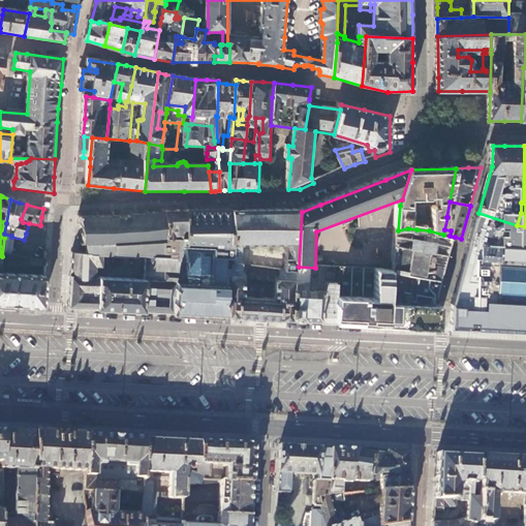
[(150,216),(138,216),(134,217),(134,214),(132,214),(132,216),(117,217),(117,215),(115,215),(116,217),(102,218),(102,215),(99,216),(100,218),(87,218),(84,216),(82,218),(85,220),(85,227),(87,229),(87,231),(87,235),(86,235),(86,243),(85,245),(86,248),(86,255),(105,256),(149,259),(182,260),(184,240),(189,240),(191,212),(179,213),(167,213),(167,212),(165,212),(165,215),(151,215),(151,213),(150,213),(150,216)]
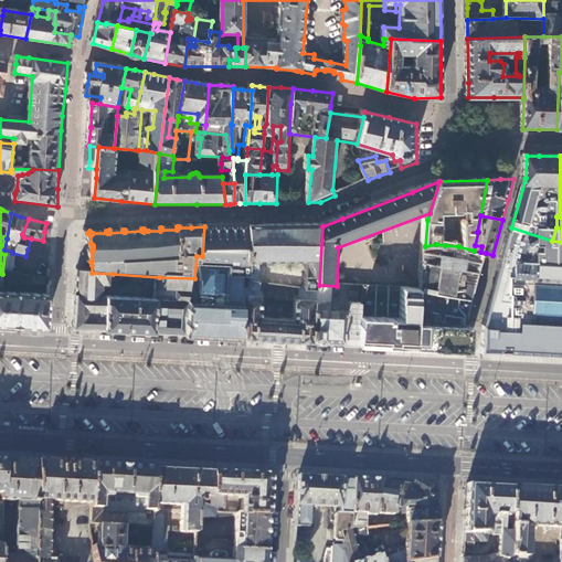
[(230,226),(204,226),(202,256),(197,256),(194,278),(189,337),(216,338),(230,339),(243,339),(246,283),(246,277),(253,277),(254,262),(251,262),(252,226),(230,226)]
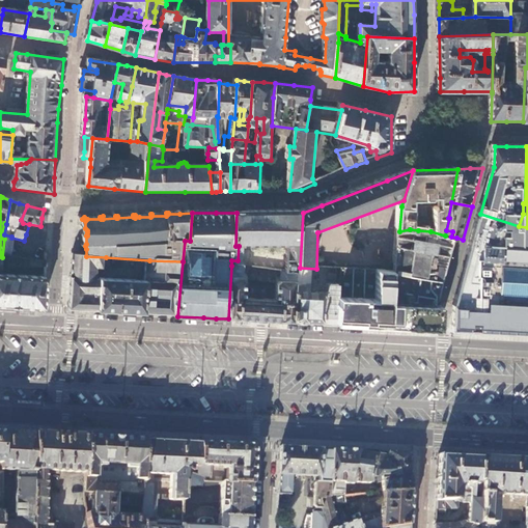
[(255,213),(237,213),(235,246),(239,246),(253,246),(253,251),(258,251),(259,246),(292,246),(292,249),(289,249),(288,273),(298,274),(298,268),(300,268),(303,213),(284,213),(255,213)]
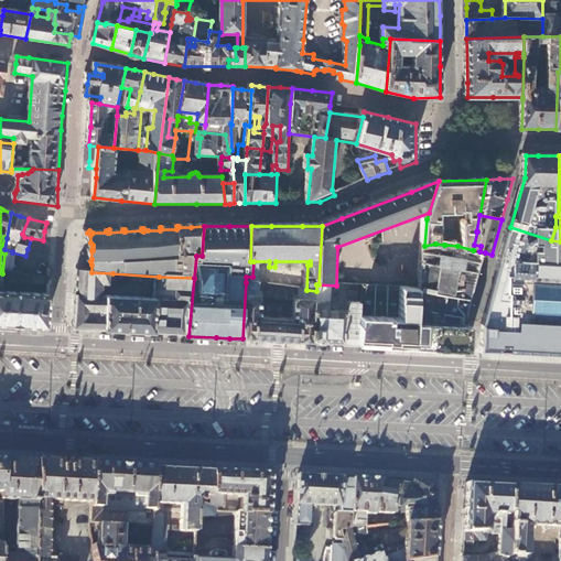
[(510,233),(509,233),(503,261),(504,261),(485,325),(484,325),(482,349),(484,351),(499,352),(499,353),(503,353),(508,353),(511,354),(511,352),(514,352),(518,352),(528,353),(528,354),(531,354),(531,353),(545,354),(545,355),(549,355),(549,354),(560,354),(560,241),(551,240),(510,227),(510,229),(510,230),(510,233)]
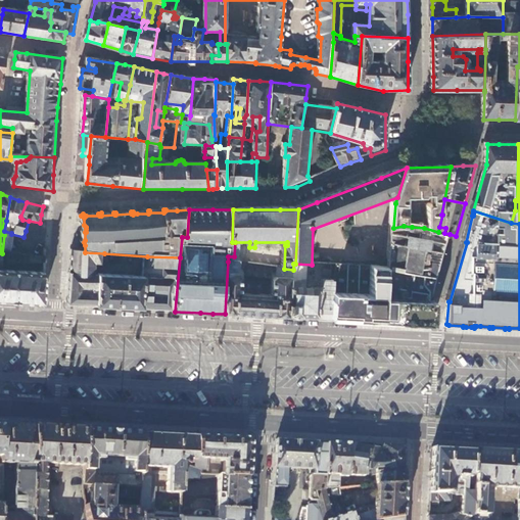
[(447,243),(450,234),(444,233),(438,232),(424,228),(412,227),(404,226),(393,228),(390,268),(388,299),(429,301),(446,243),(447,243)]
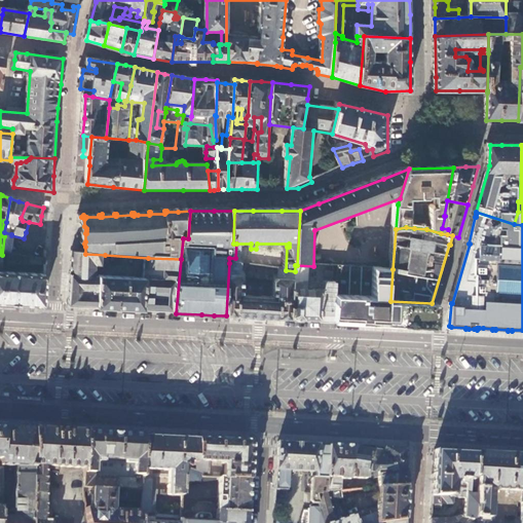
[(347,256),(346,268),(393,269),(396,229),(388,228),(384,257),(347,256)]
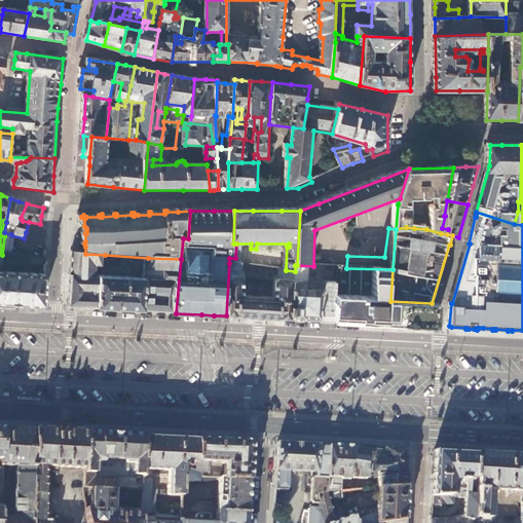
[(0,254),(0,303),(15,305),(45,306),(47,276),(4,271),(5,255),(2,255),(0,254)]
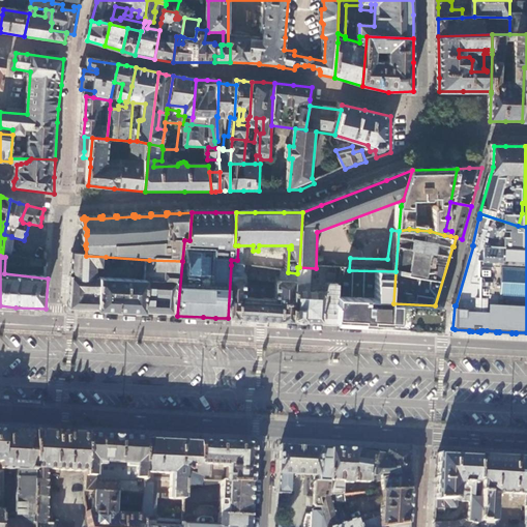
[(106,257),(86,256),(76,256),(75,266),(74,280),(72,310),(122,313),(177,316),(182,261),(149,260),(148,282),(103,280),(103,281),(99,281),(99,269),(106,269),(106,257)]
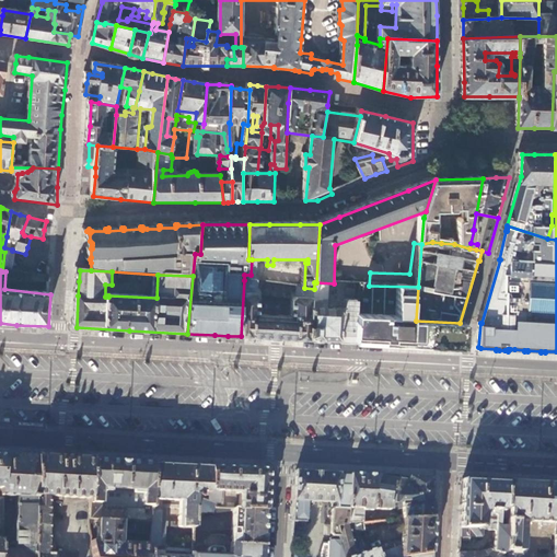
[(30,282),(31,275),(11,271),(10,281),(30,282)]
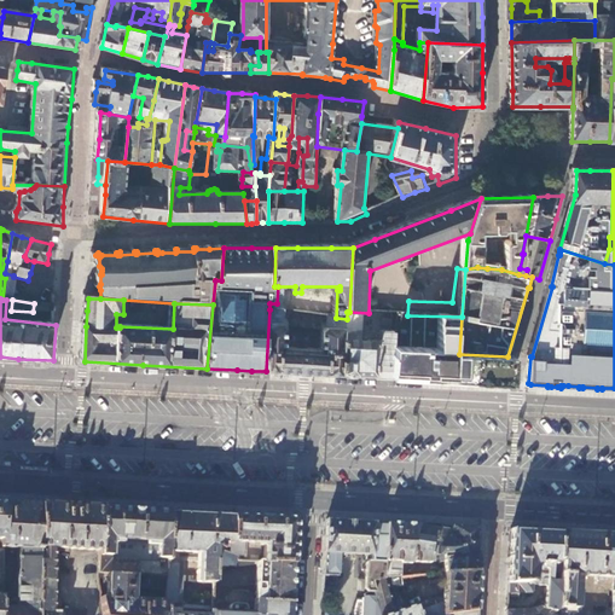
[(347,319),(336,318),(270,309),(266,371),(303,373),(343,375),(347,319)]
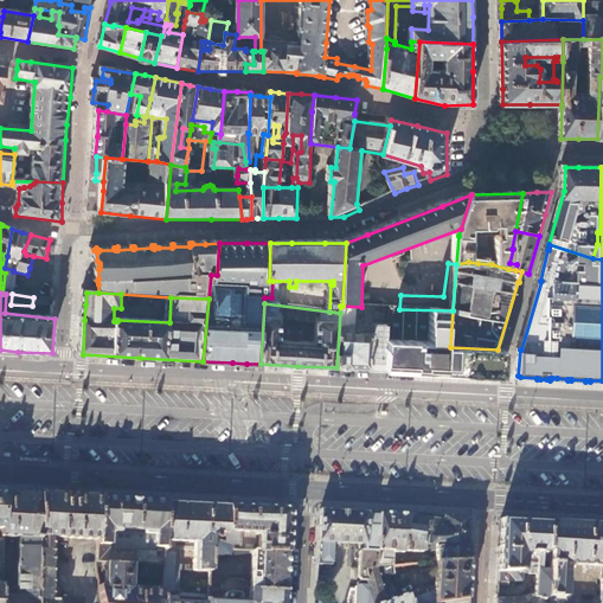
[(340,313),(337,367),(359,369),(386,371),(391,329),(391,308),(361,307),(342,306),(340,306),(340,313)]
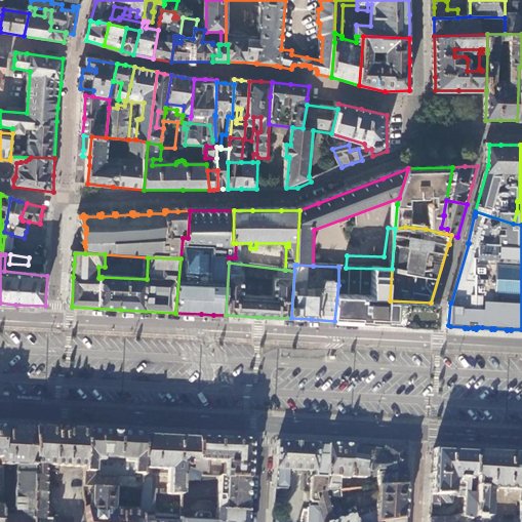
[(338,285),(334,321),(334,322),(346,322),(408,325),(437,326),(438,304),(431,303),(390,300),(392,269),(346,268),(338,267),(338,285)]
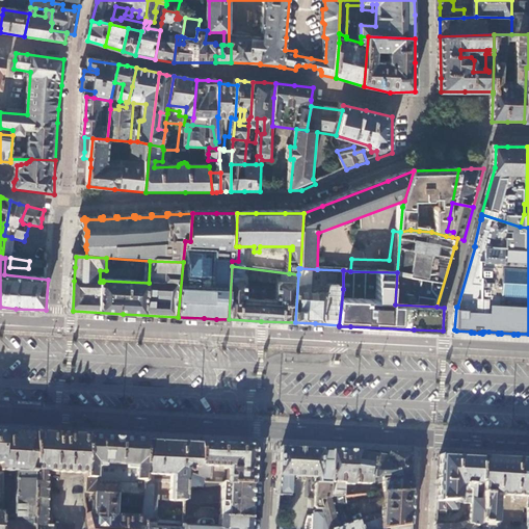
[(22,435),(6,434),(4,468),(4,473),(7,473),(19,474),(37,475),(37,474),(37,435),(22,435)]
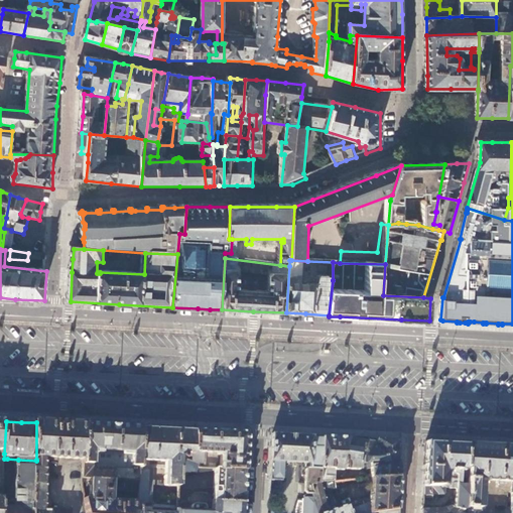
[(63,423),(36,422),(36,460),(49,461),(86,462),(89,425),(63,423)]
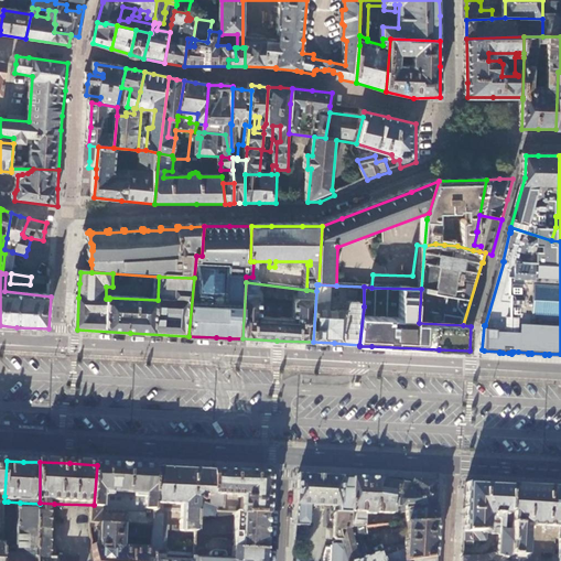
[(128,466),(97,465),(94,505),(93,526),(100,526),(126,528),(154,529),(154,514),(155,506),(159,471),(159,468),(128,466)]
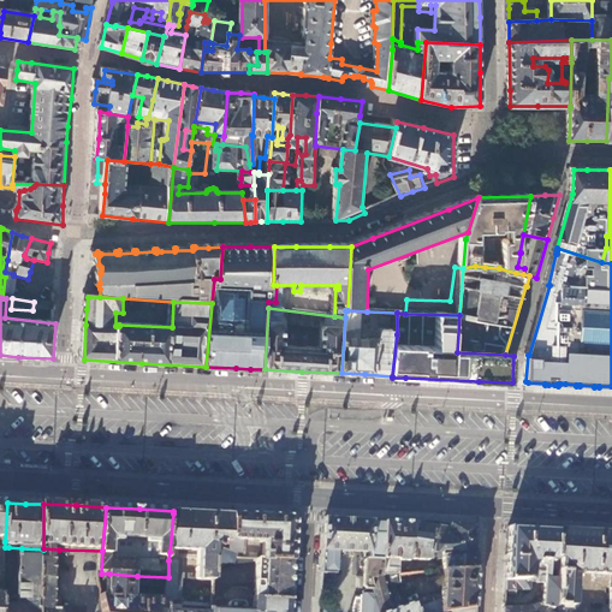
[(203,515),(173,514),(170,552),(202,553),(200,583),(217,583),(218,550),(223,551),(223,544),(233,545),(235,516),(203,515)]
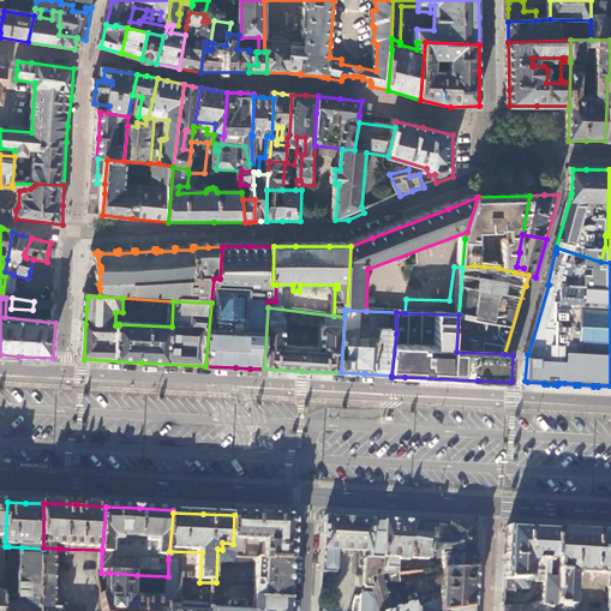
[(267,517),(234,515),(233,544),(232,553),(239,556),(239,559),(247,559),(249,541),(267,543),(267,561),(294,562),(297,519),(267,517)]
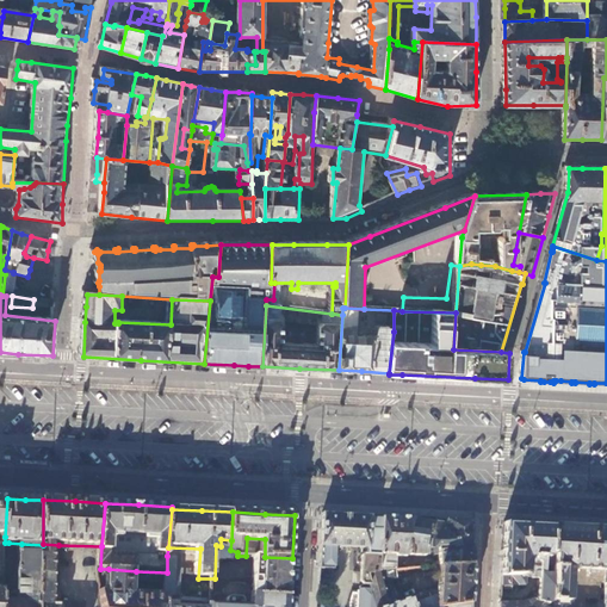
[(326,516),(322,571),(336,573),(339,549),(370,551),(370,557),(369,557),(367,557),(366,557),(365,558),(365,559),(364,582),(365,587),(364,590),(361,606),(376,606),(371,587),(375,587),(371,577),(382,575),(383,573),(385,520),(357,519),(326,516)]
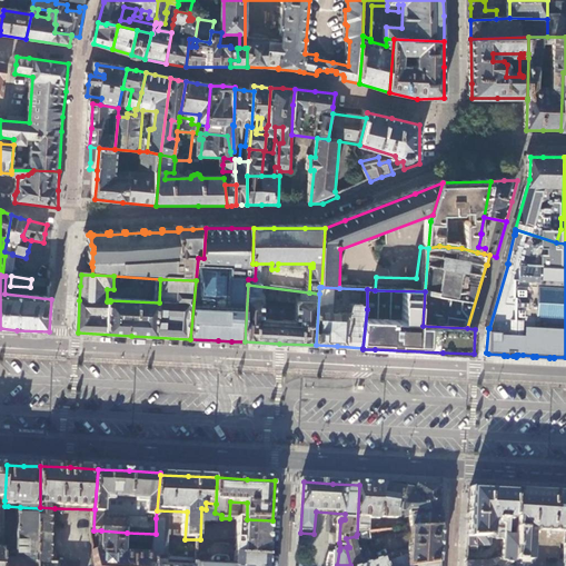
[(357,534),(371,533),(373,519),(400,520),(400,512),(399,512),(399,504),(387,503),(387,486),(375,485),(359,485),(357,534)]
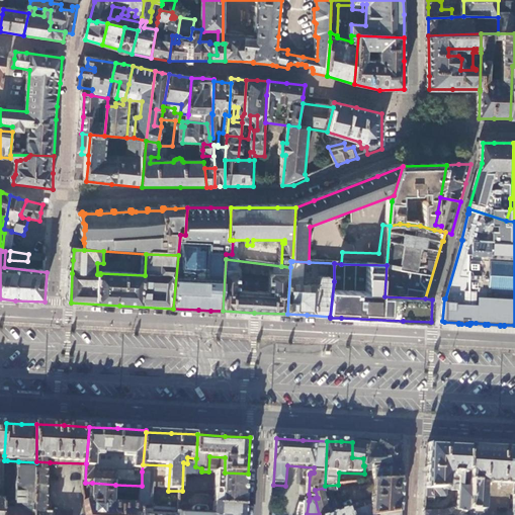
[(375,465),(375,483),(395,482),(403,481),(404,473),(405,454),(405,445),(368,443),(352,442),(352,457),(363,458),(363,465),(364,465),(375,465)]
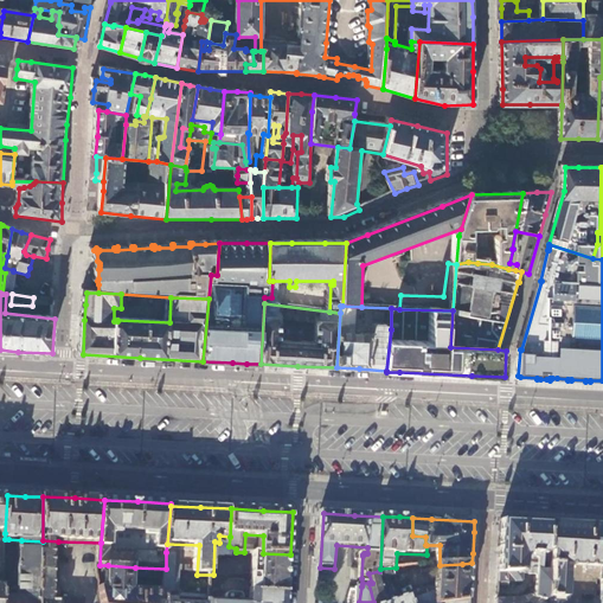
[(530,524),(504,523),(500,585),(525,584),(527,560),(532,560),(532,577),(540,577),(538,598),(525,601),(499,602),(552,602),(552,600),(553,573),(545,572),(545,564),(546,556),(550,556),(551,525),(530,524)]
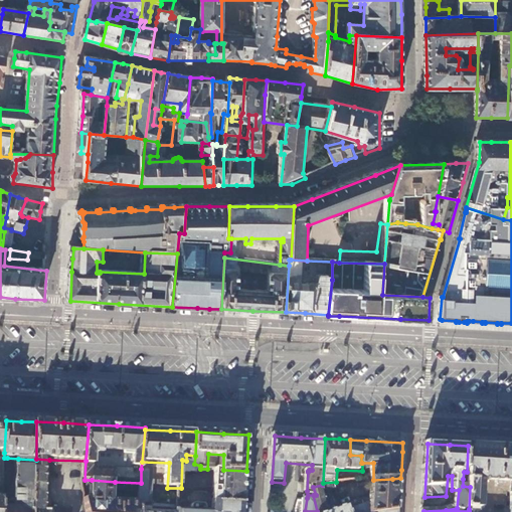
[(464,472),(463,479),(470,480),(470,487),(469,509),(482,509),(484,482),(511,484),(511,448),(496,447),(468,446),(467,472),(464,472)]
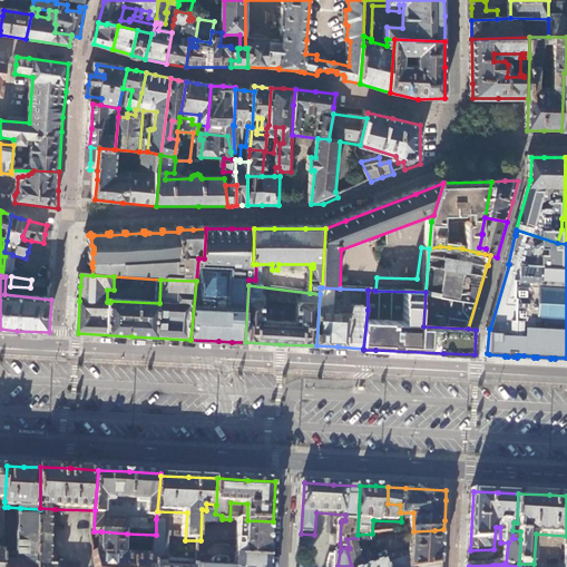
[(39,566),(40,533),(40,509),(20,508),(19,561),(6,561),(6,566),(39,566)]
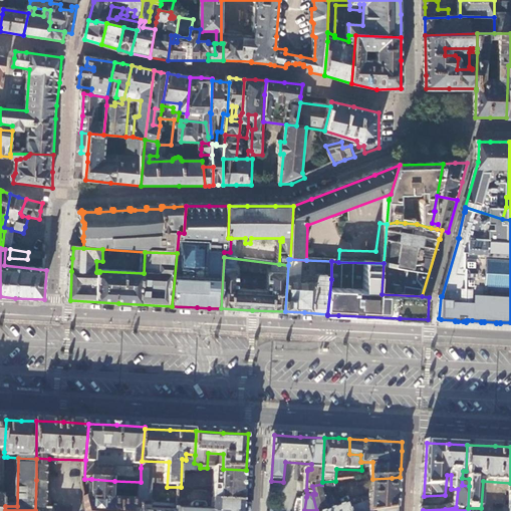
[(36,480),(49,480),(49,459),(36,458),(36,459),(36,480)]
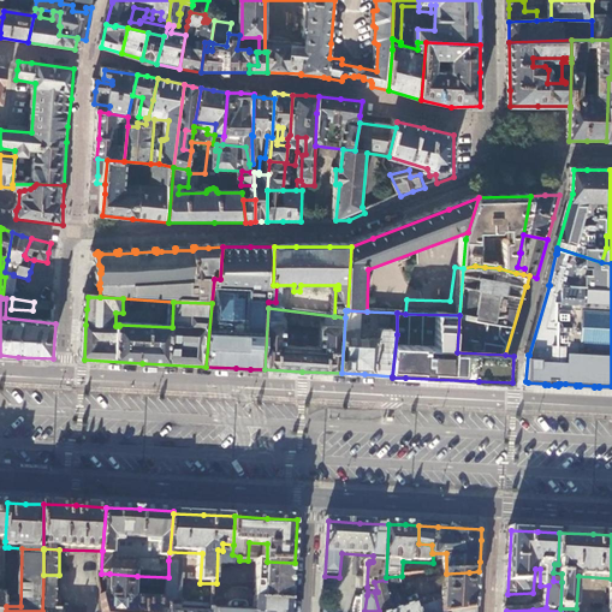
[(180,560),(168,560),(168,577),(167,582),(183,583),(184,563),(180,560)]
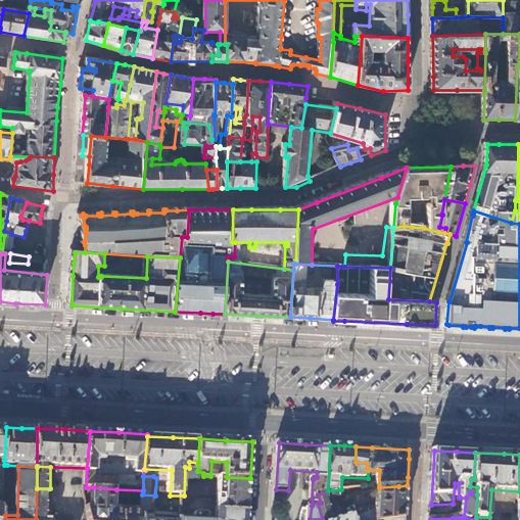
[(250,485),(250,478),(227,477),(220,476),(219,519),(209,519),(210,516),(208,514),(198,513),(195,515),(194,519),(249,519),(249,517),(250,485)]
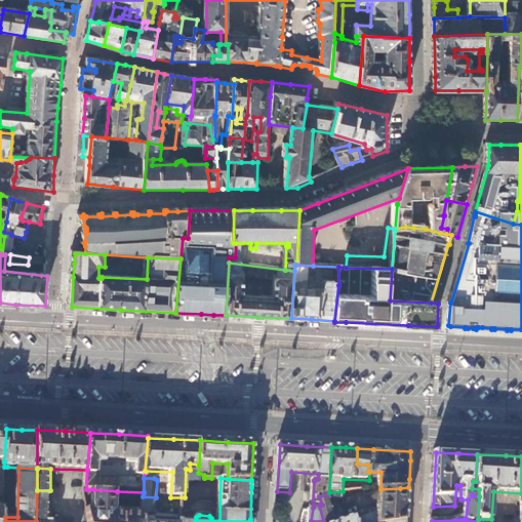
[(406,521),(408,493),(408,487),(400,488),(380,489),(378,514),(360,520),(357,516),(343,521),(336,521),(331,502),(359,498),(358,490),(343,491),(329,492),(328,494),(319,496),(322,505),(319,505),(323,521),(406,521)]
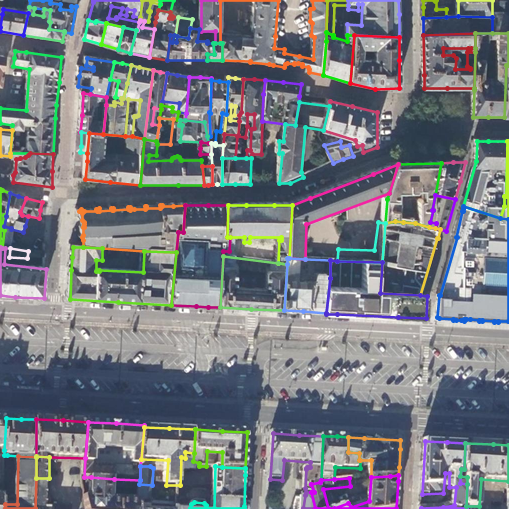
[(114,479),(91,477),(90,495),(91,495),(91,498),(86,498),(87,508),(137,508),(138,502),(139,501),(112,499),(114,479)]
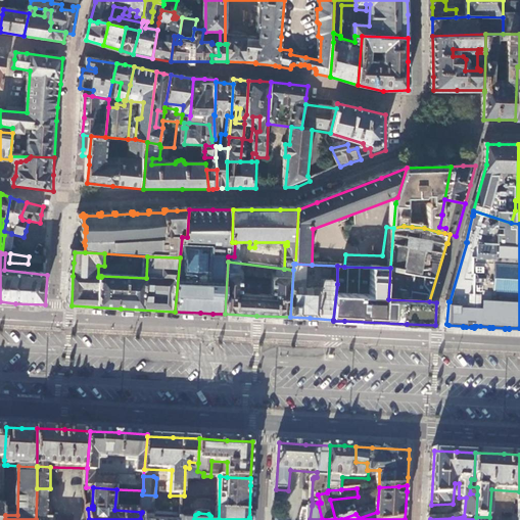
[(50,519),(50,488),(37,488),(36,519),(50,519)]
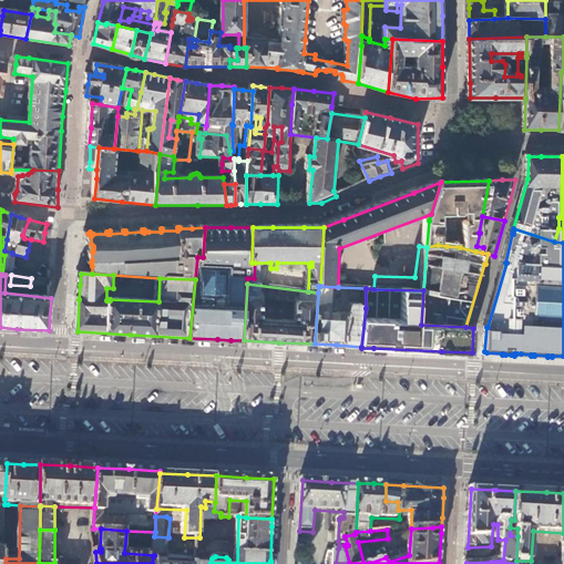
[(168,537),(154,536),(154,555),(153,556),(167,557),(168,537)]
